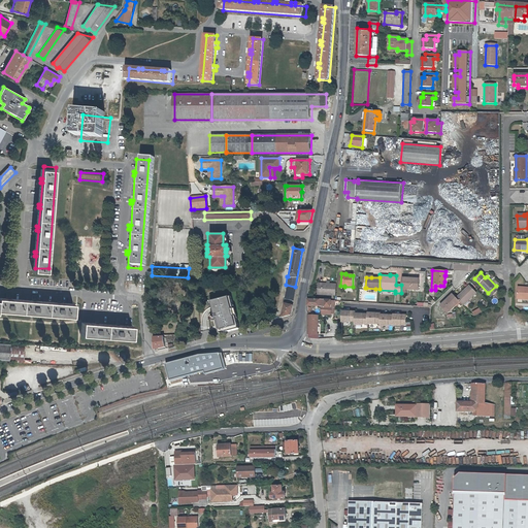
[(401,285),(401,293),(401,295),(405,295),(405,289),(418,290),(419,279),(411,279),(411,278),(402,277),(401,285)]
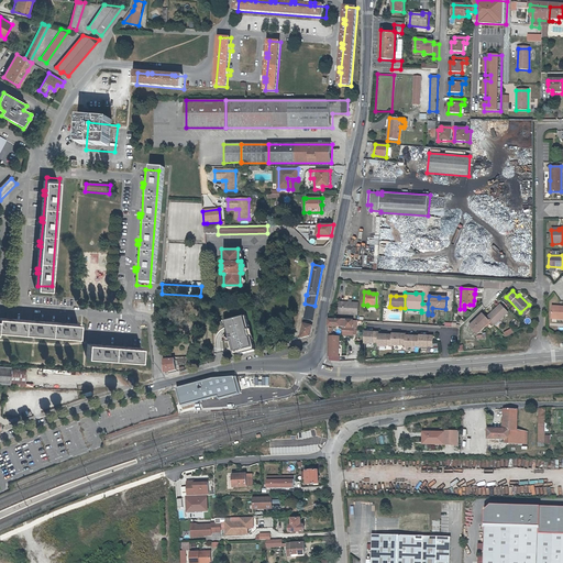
[(487,317),(490,321),(495,324),(508,312),(501,304),(487,317)]
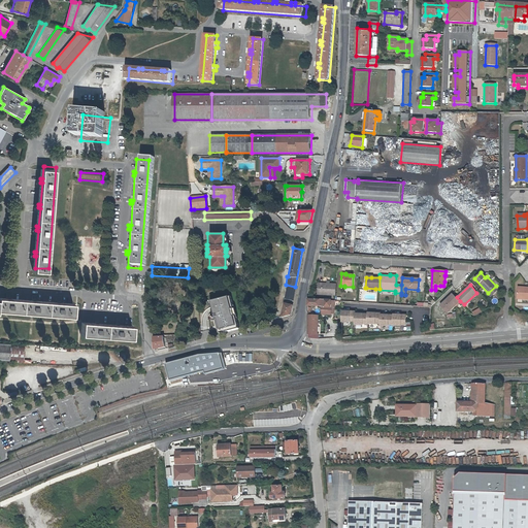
[(318,297),(335,297),(336,287),(319,286),(318,297)]
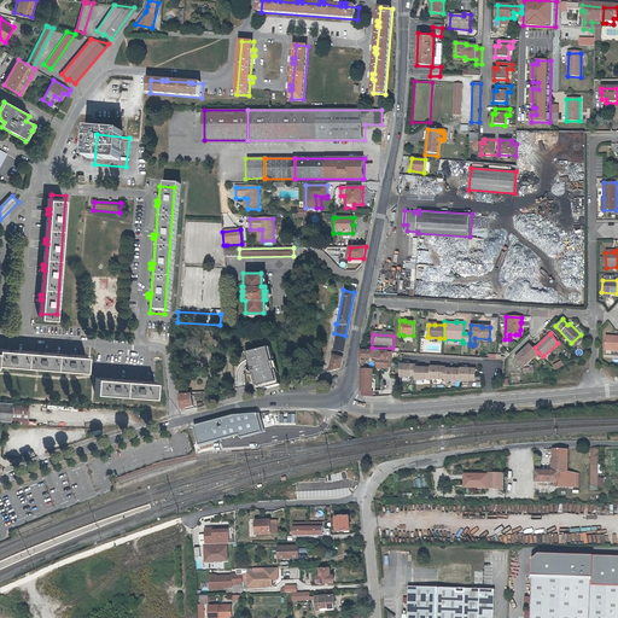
[(581,334),(571,343),(575,347),(584,339),(581,334)]
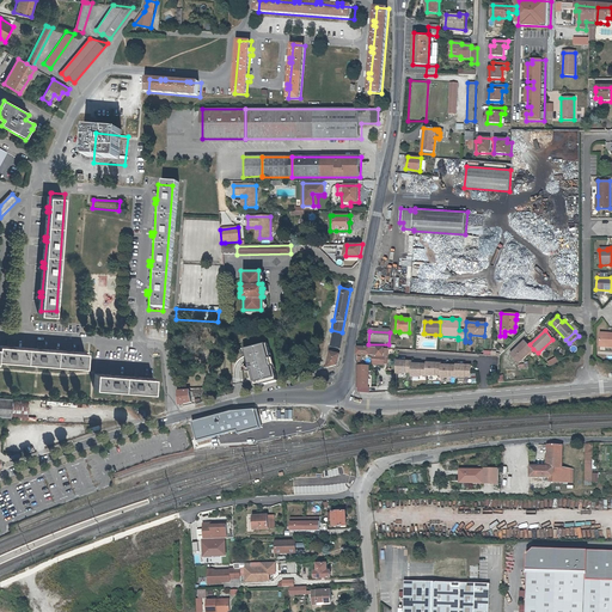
[(611,332),(606,332),(606,335),(600,335),(599,346),(611,346),(611,332)]
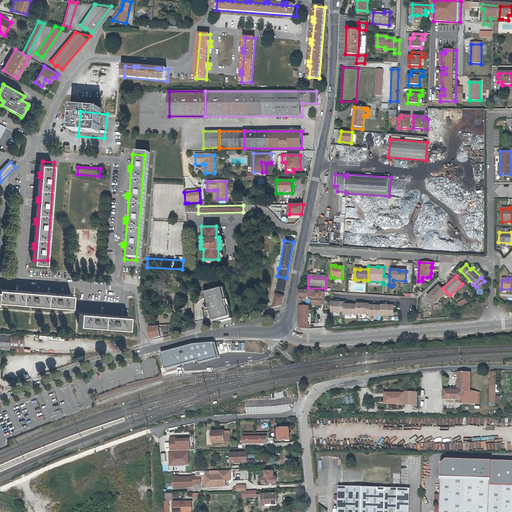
[(412,288),(419,295),(422,293),(413,284),(413,286),(412,288)]
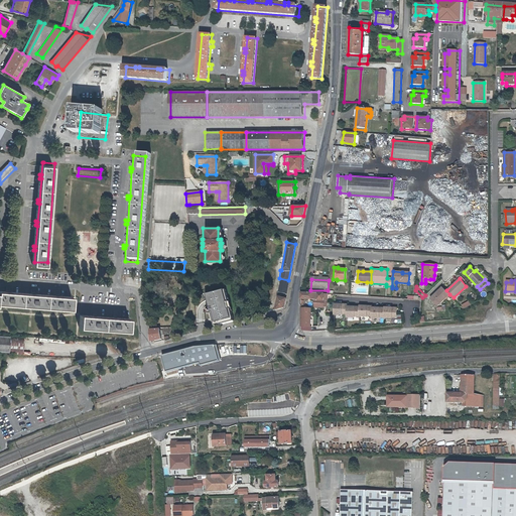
[(449,294),(446,290),(442,286),(435,293),(436,294),(431,298),(437,305),(449,294)]
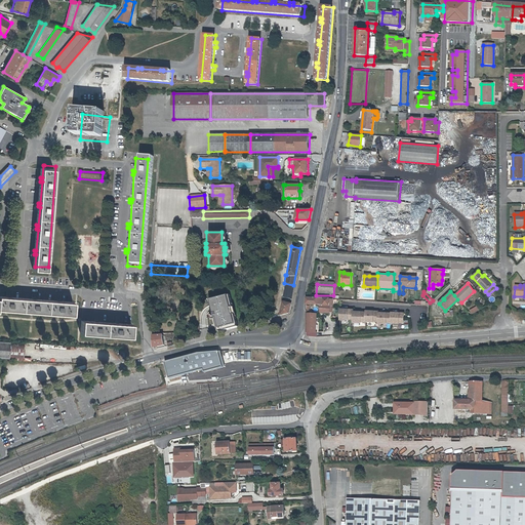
[(0,308),(74,313),(75,300),(0,294),(0,308)]
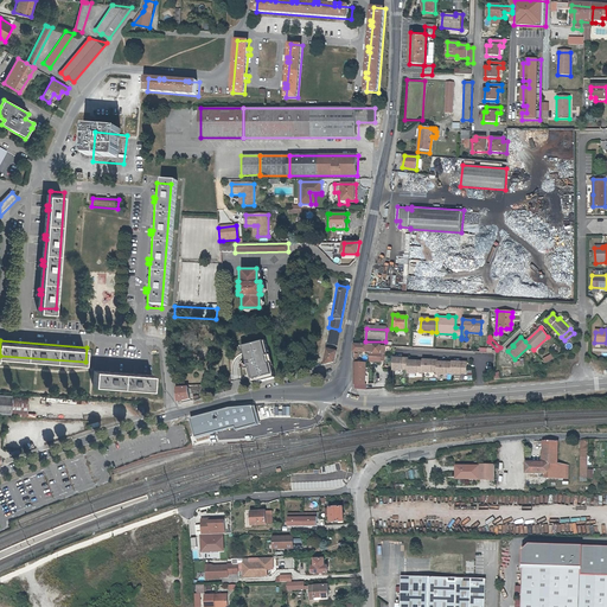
[(264,342),(241,347),(246,369),(248,369),(251,382),(273,376),(264,342)]
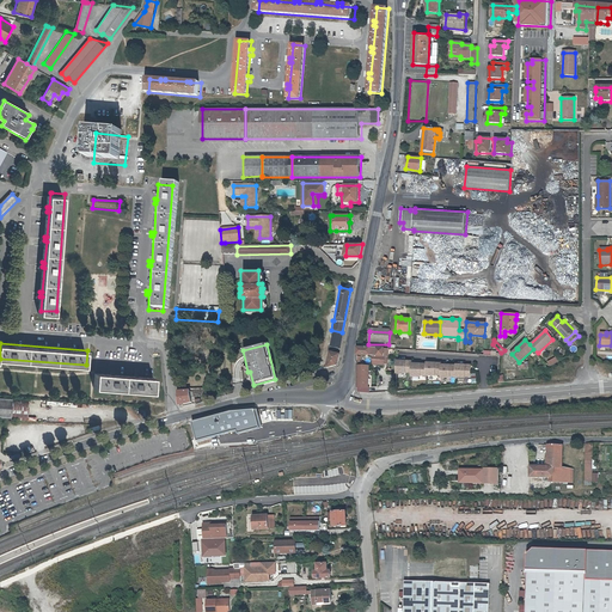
[(372,347),(371,347),(357,347),(357,353),(357,354),(374,355),(374,363),(385,365),(385,356),(385,355),(385,347),(372,347)]
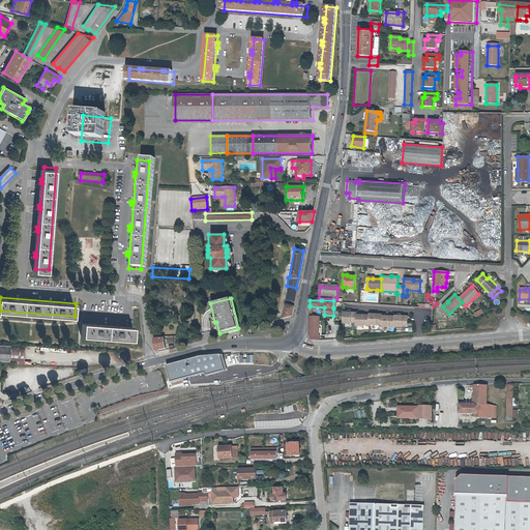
[(285,304),(282,318),(292,316),(293,306),(285,304)]
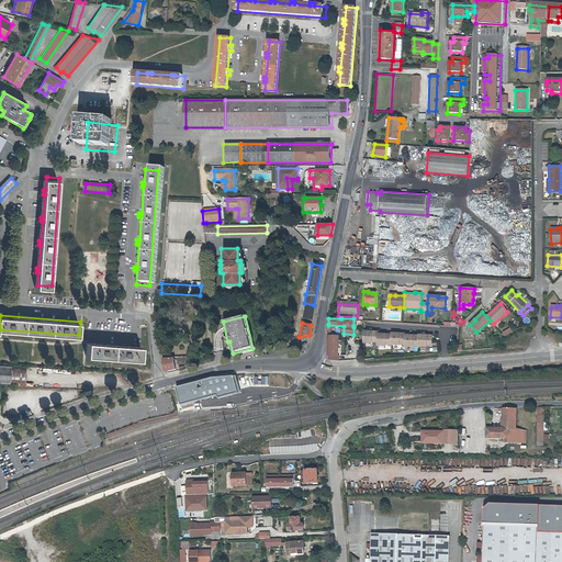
[(510,327),(502,333),(505,337),(513,332),(510,327)]
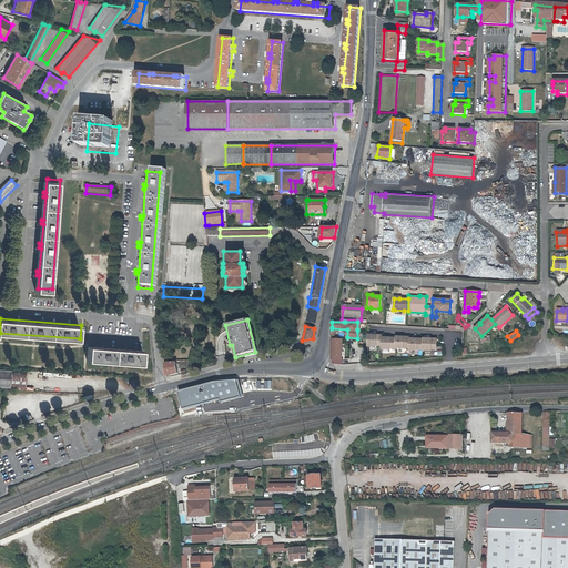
[(368,344),(368,345),(377,346),(377,345),(383,345),(383,347),(391,348),(391,347),(396,347),(396,346),(405,346),(405,345),(411,346),(411,348),(418,350),(418,348),(424,348),(433,350),(433,348),(438,348),(438,337),(424,337),(411,337),(411,336),(396,335),(396,336),(383,336),(383,334),(369,334),(369,335),(369,336),(368,344)]
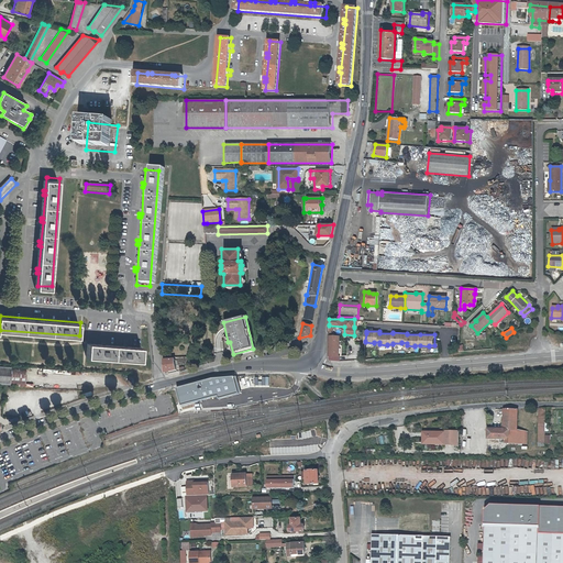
[(338,355),(338,338),(329,337),(329,361),(339,361),(339,355),(338,355)]
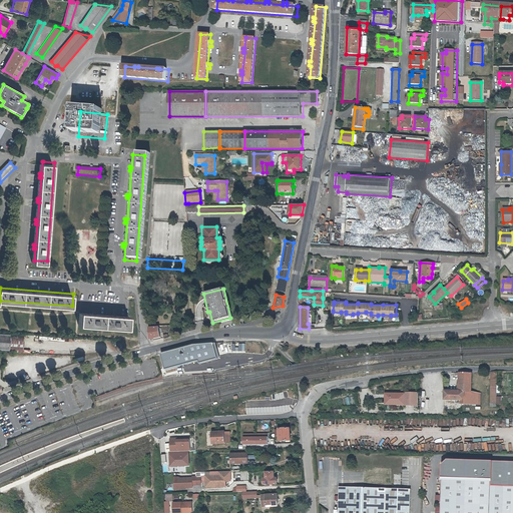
[(130,328),(131,316),(83,313),(82,325),(130,328)]
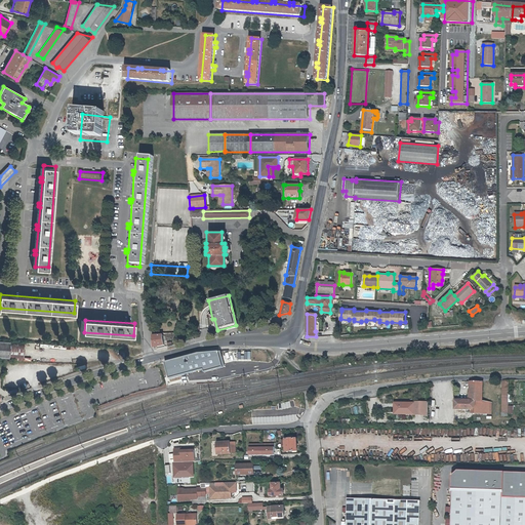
[(151,334),(151,348),(161,346),(161,334),(151,334)]
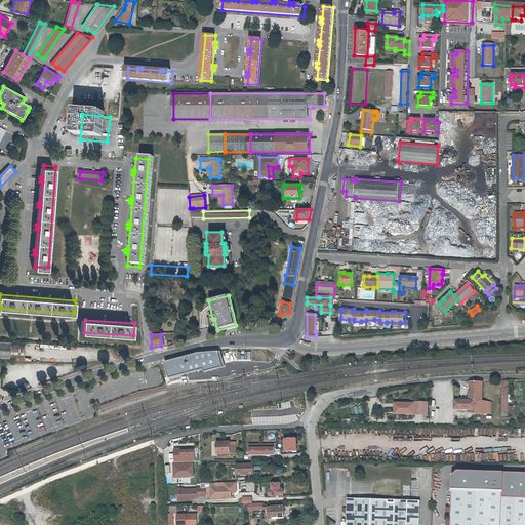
[(0,339),(0,357),(8,358),(10,341),(0,339)]
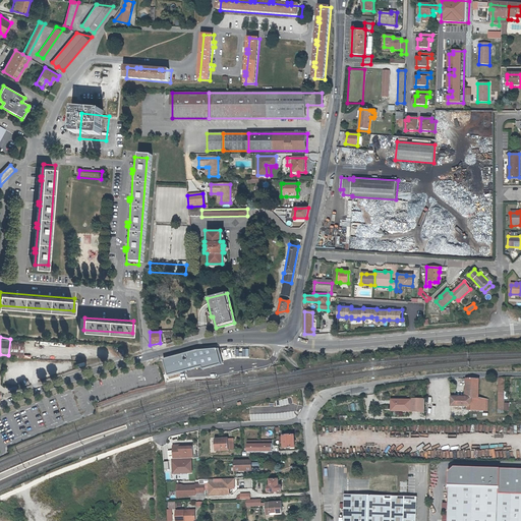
[(245,358),(243,348),(236,350),(239,360),(245,358)]
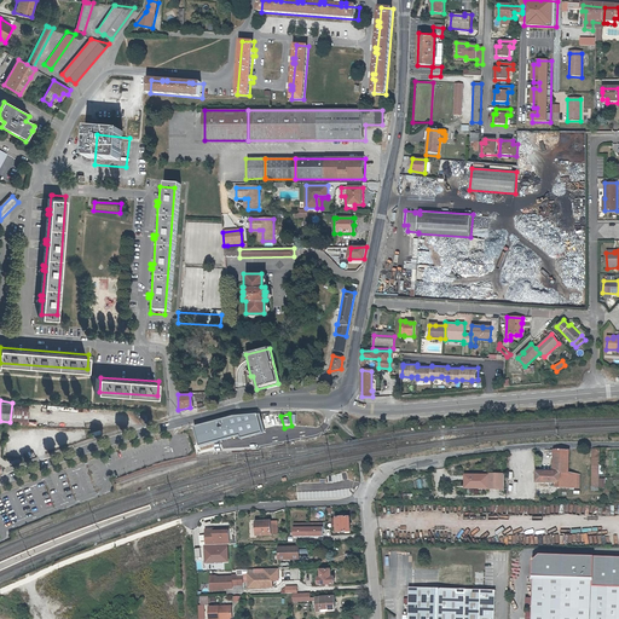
[(316,426),(313,416),(302,418),(304,428),(316,426)]
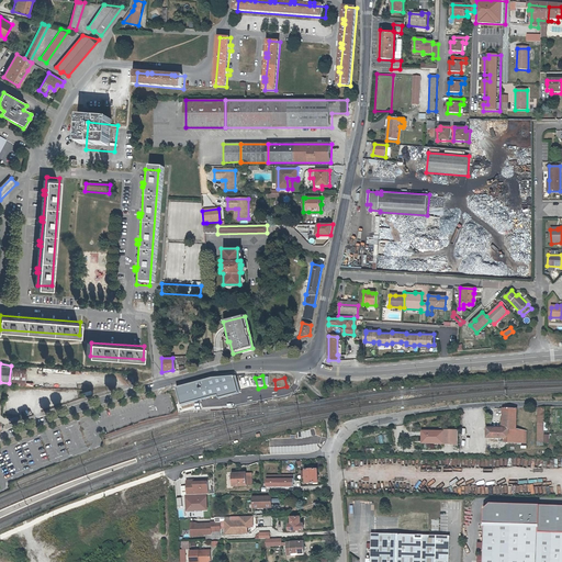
[(231,394),(227,383),(206,389),(205,388),(191,392),(192,397),(208,394),(209,401),(231,394)]
